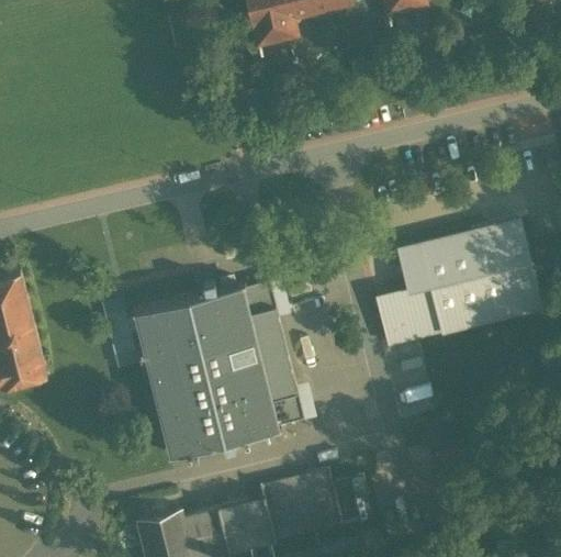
[(352,0),(248,0),(257,36),(282,30),(280,22),(354,4),(352,0)]
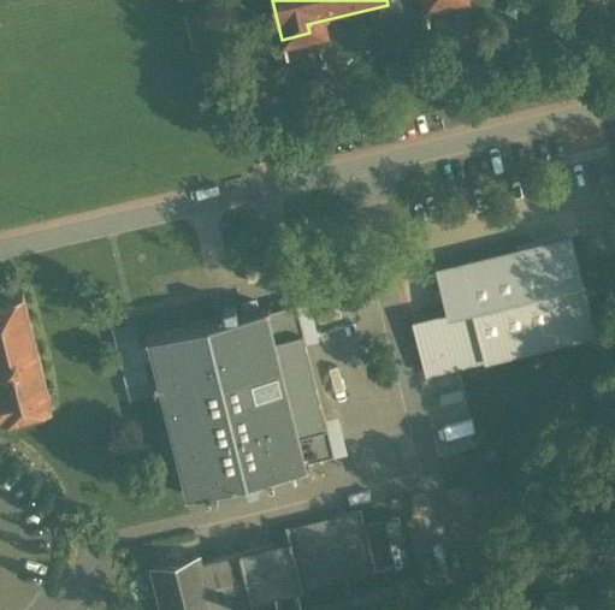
[(447,317),(412,325),(425,380),(485,366),(579,343),(587,341),(595,338),(583,289),(571,238),(435,271),(447,317)]
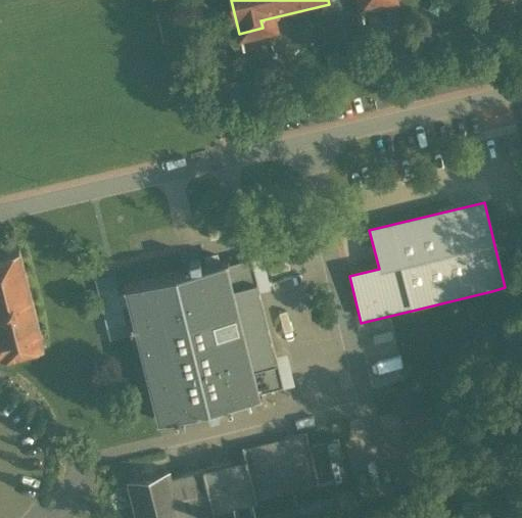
[(19,250),(0,255),(0,356),(43,345),(36,314),(35,311),(34,308),(33,303),(19,250)]
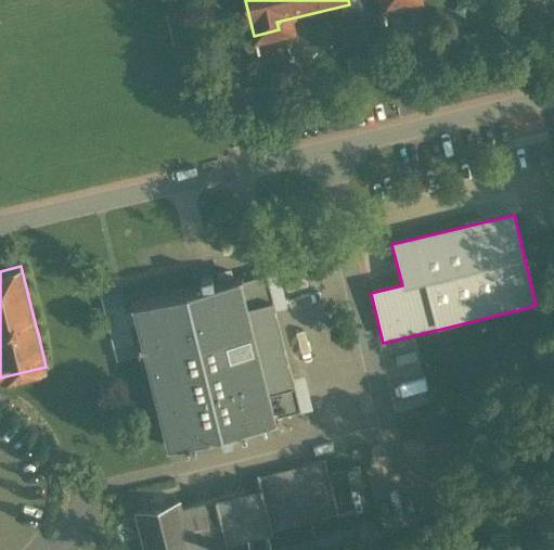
[(204,289),(132,307),(168,451),(221,438),(223,446),(233,444),(232,435),(279,423),(243,279),(215,286),(213,278),(202,281),(204,289)]
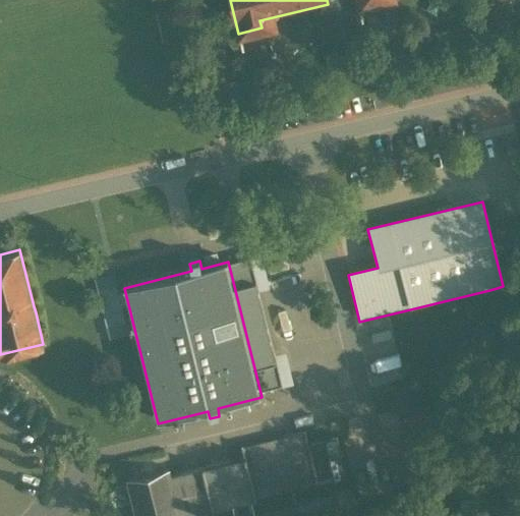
[(398,390),(386,392),(391,416),(403,413),(398,390)]
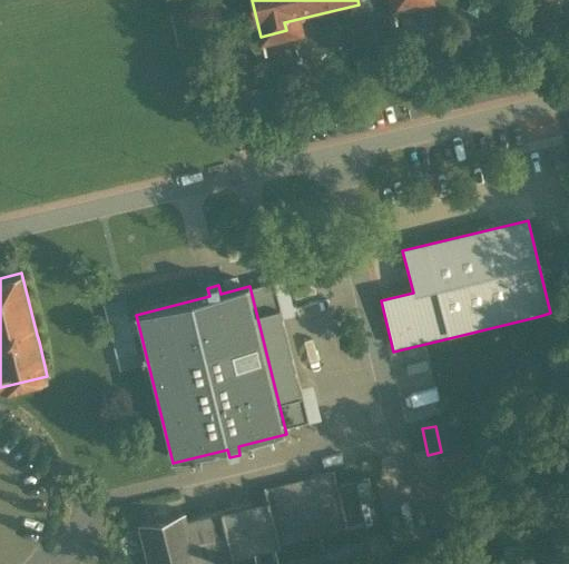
[(267,503),(188,522),(197,563),(217,563),(349,531),(337,486),(334,474),(265,492),(267,503)]
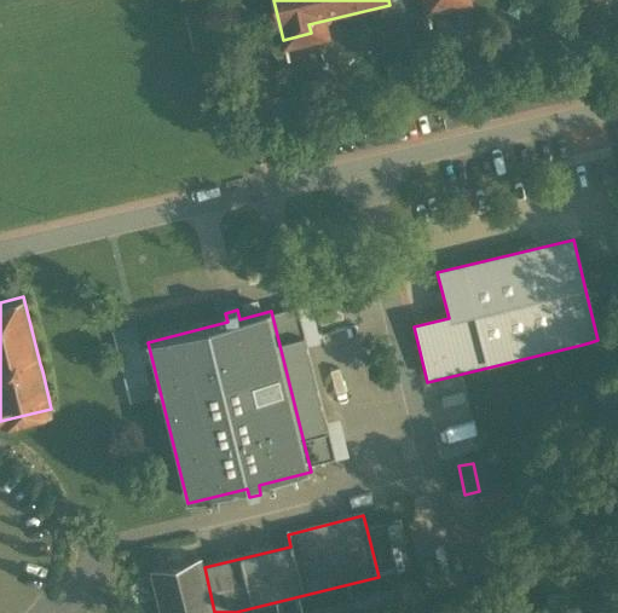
[(402,520),(367,528),(379,577),(379,578),(414,570),(402,520)]
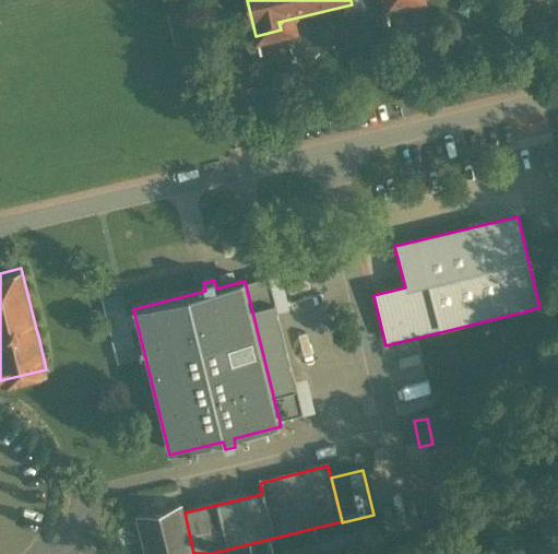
[(180,507),(140,518),(137,518),(145,553),(193,553),(185,513),(182,509),(182,507),(180,507)]
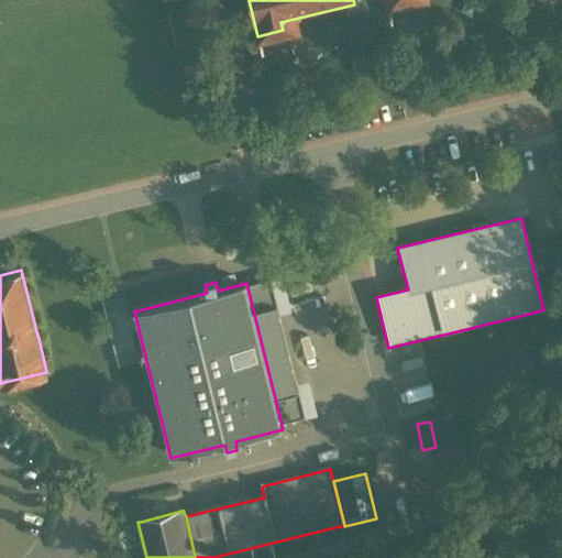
[(363,538),(323,547),(326,557),(342,557),(366,551),(363,538)]
